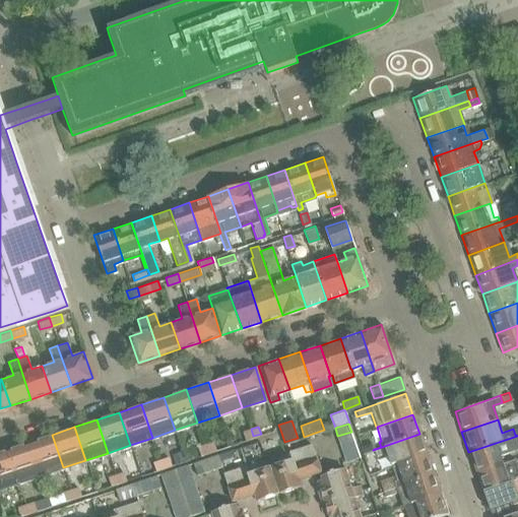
[(253,436),(251,429),(244,431),(246,439),(253,436)]
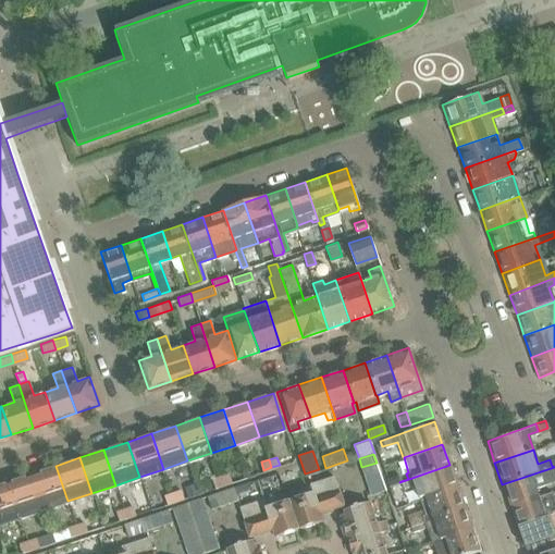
[(361,467),(365,476),(379,471),(377,463),(361,467)]
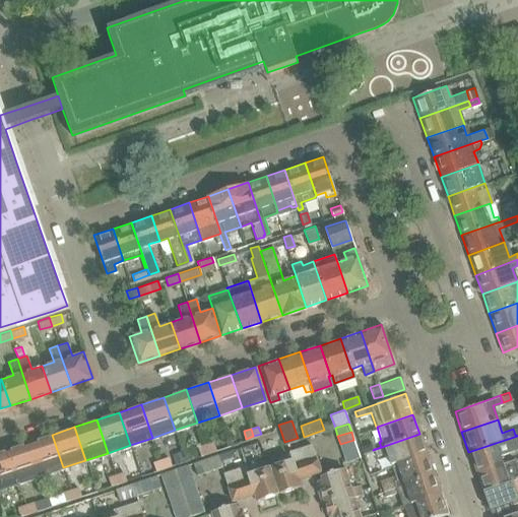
[(390,466),(426,453),(419,434),(373,450),(375,455),(385,451),(390,466)]
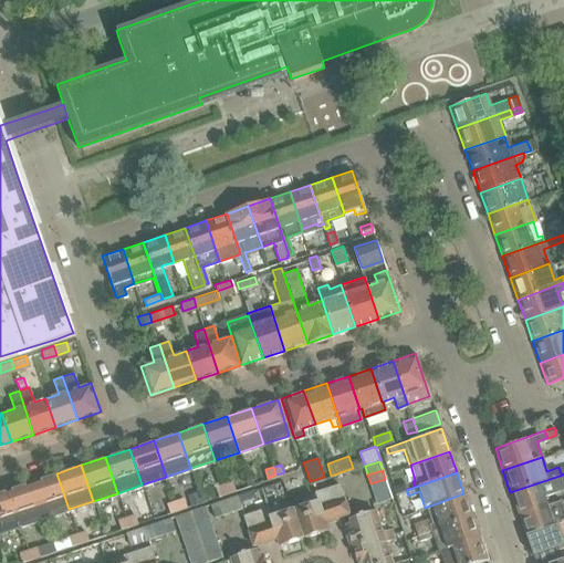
[(32,481),(44,518),(69,509),(56,473),(32,481)]
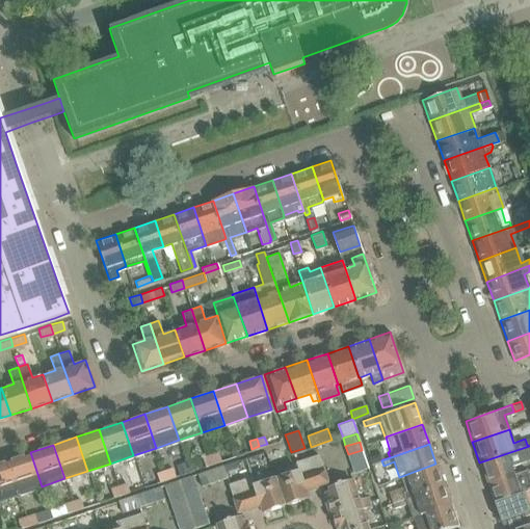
[(513,473),(512,471),(510,464),(529,457),(529,449),(529,446),(479,463),(486,482),(513,473)]
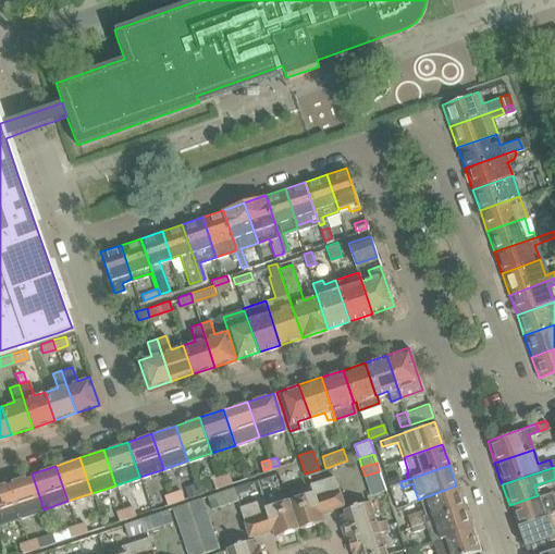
[(365,476),(368,484),(382,480),(379,471),(365,476)]
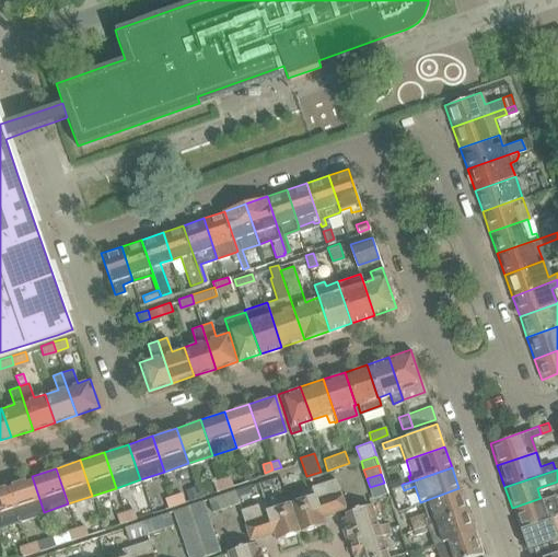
[(222,478),(224,486),(233,484),(230,475),(222,478)]
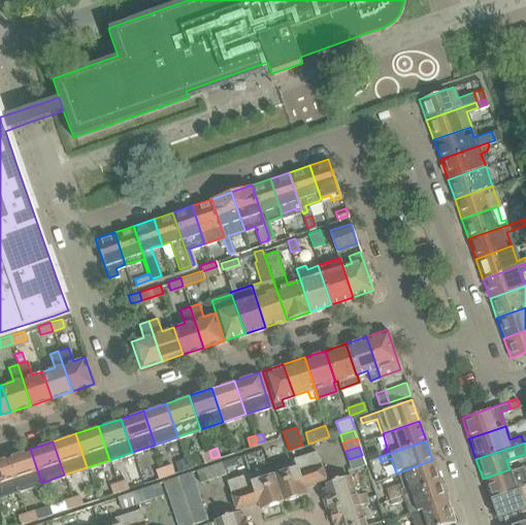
[(41,483),(30,449),(7,457),(19,490),(41,483)]
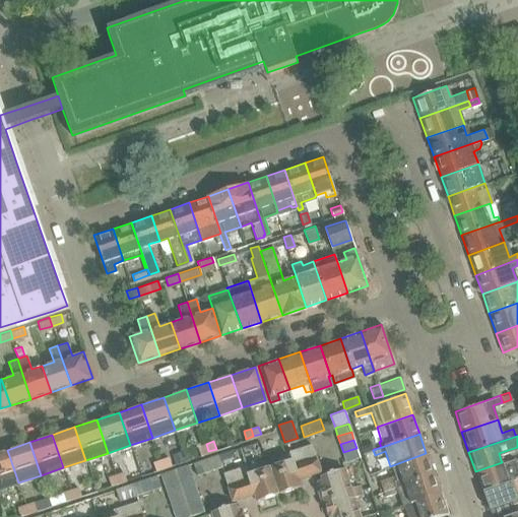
[(299,447),(308,473),(319,470),(310,443),(299,447)]
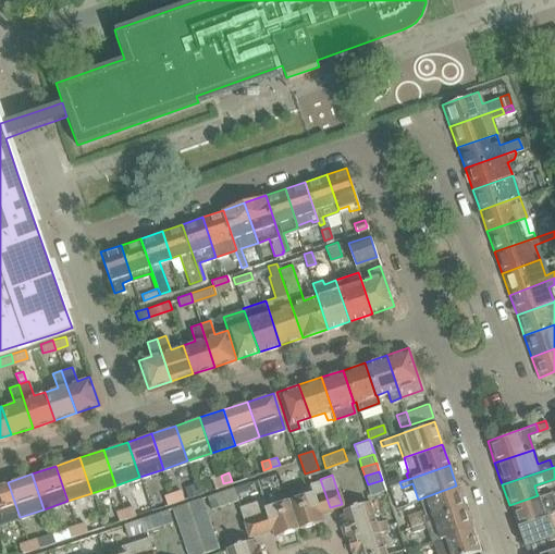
[(389,487),(399,482),(401,481),(398,475),(385,479),(389,487)]
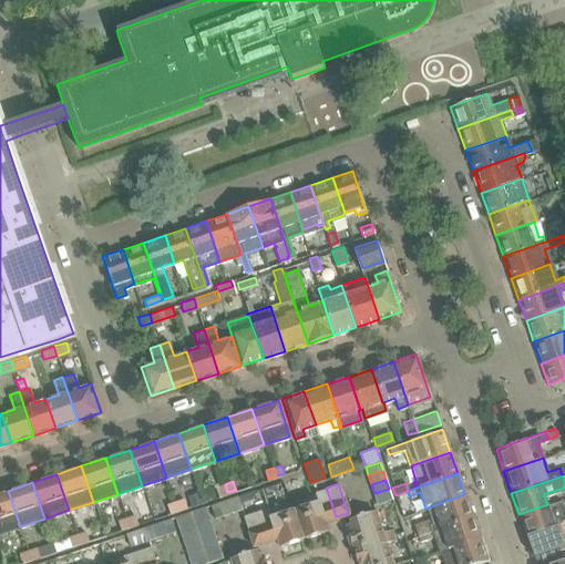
[(227,492),(225,484),(216,486),(219,495),(227,492)]
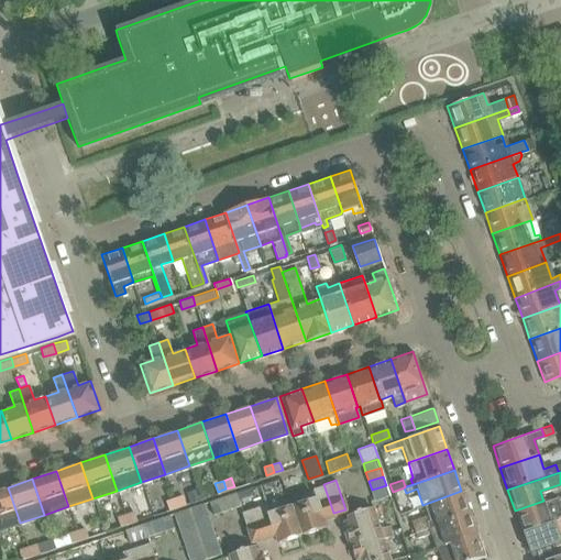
[(314,487),(322,517),(333,513),(323,484),(314,487)]
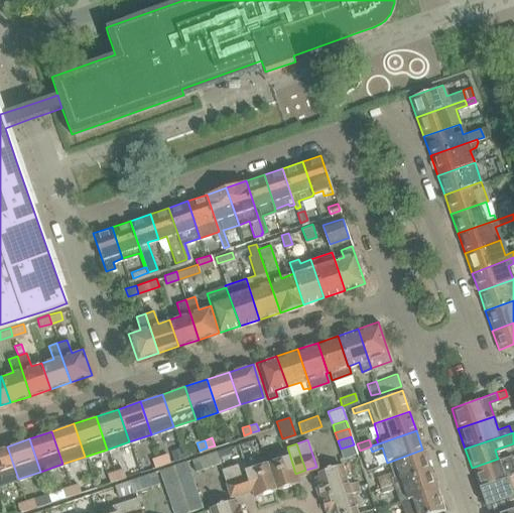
[(341,449),(344,457),(357,453),(354,444),(341,449)]
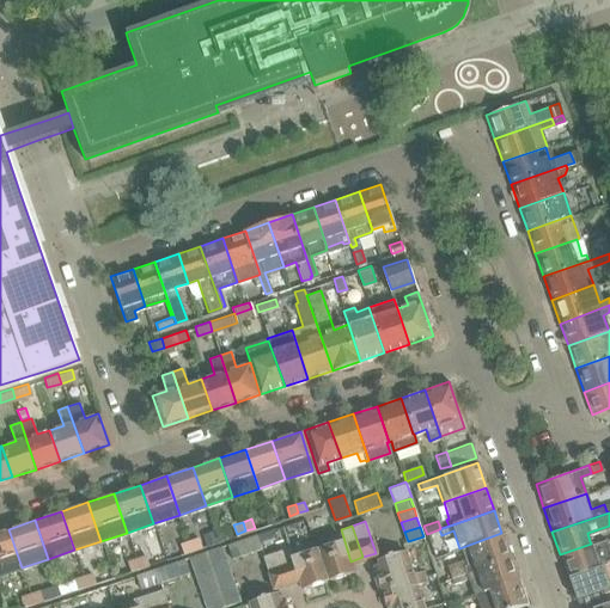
[(0,573),(22,567),(8,529),(0,532),(0,573)]
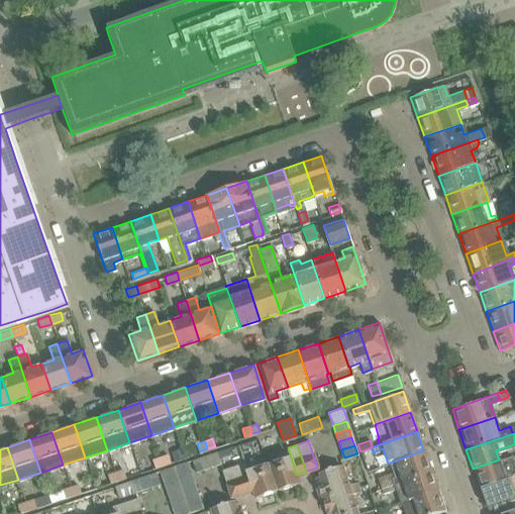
[(171,450),(174,459),(183,456),(180,447),(171,450)]
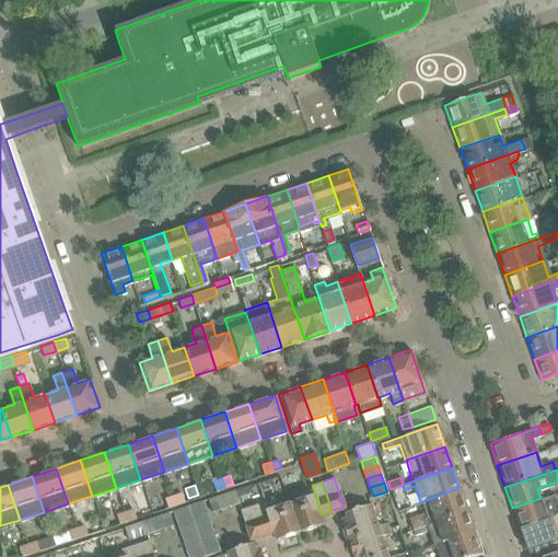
[(323,521),(321,514),(312,485),(310,485),(312,490),(309,491),(310,496),(302,498),(301,494),(295,496),(298,500),(292,501),(301,530),(315,524),(323,522),(323,521)]
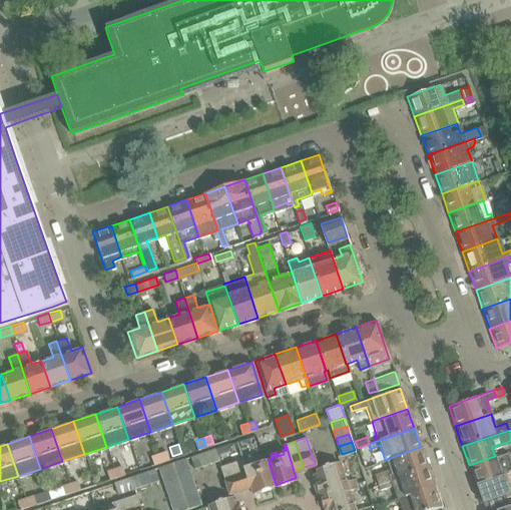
[(209,461),(217,459),(214,447),(205,450),(209,461)]
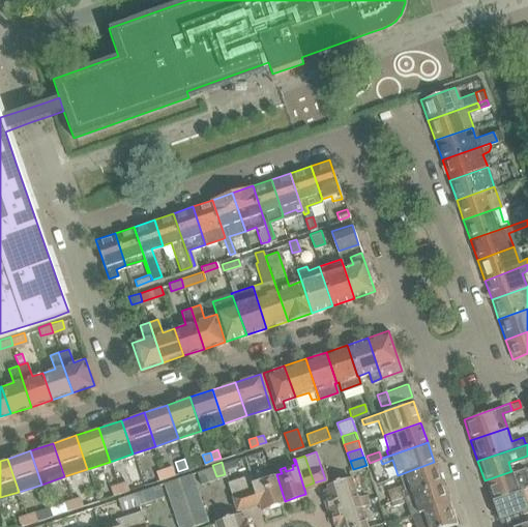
[(434,462),(398,475),(401,485),(385,490),(388,500),(441,481),(434,462)]
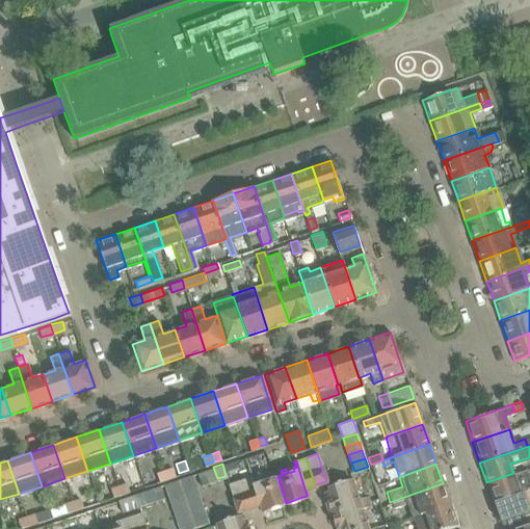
[(209,481),(217,478),(213,467),(205,470),(209,481)]
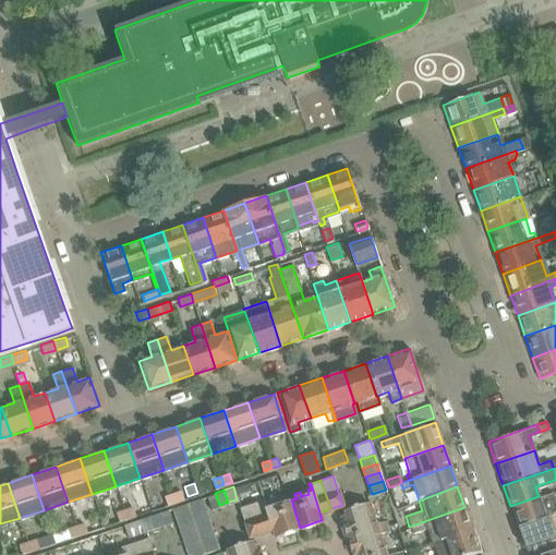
[(551,515),(555,513),(555,490),(539,496),(510,506),(524,546),(555,537),(555,531),(555,528),(551,515)]
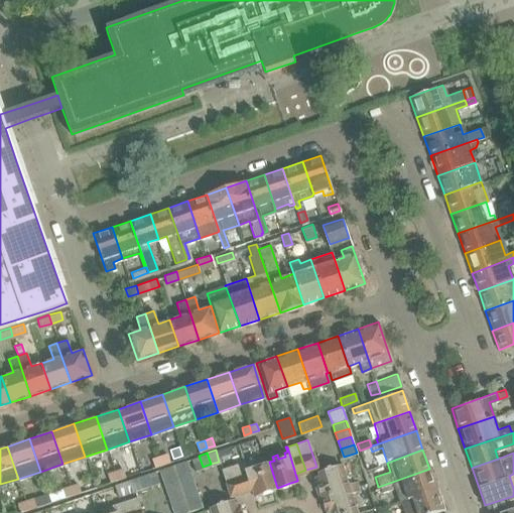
[(160,456),(162,463),(170,461),(167,454),(160,456)]
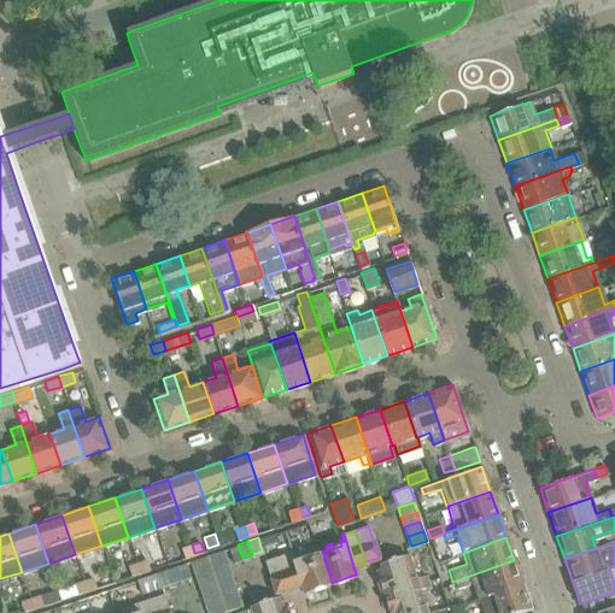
[(133,559),(152,554),(150,543),(129,548),(133,559)]
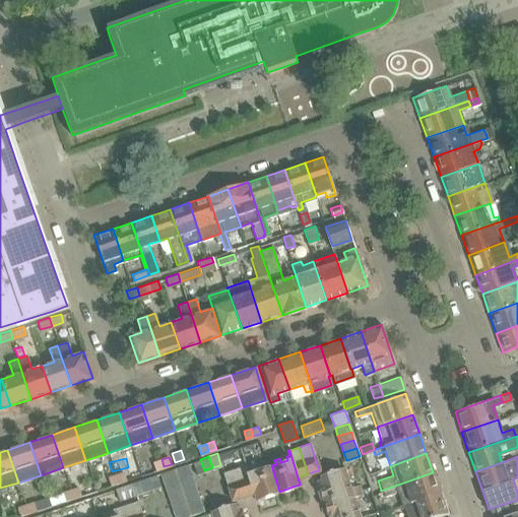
[(164,466),(162,459),(153,461),(156,469),(164,466)]
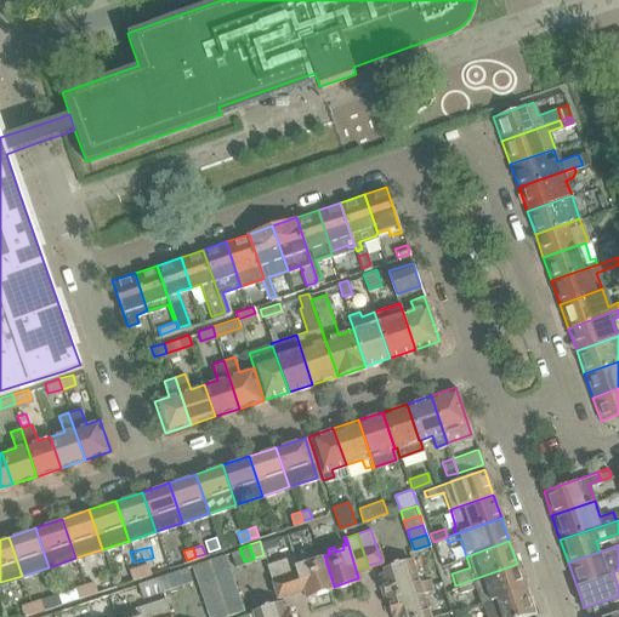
[(234,565),(244,561),(239,548),(230,550),(234,565)]
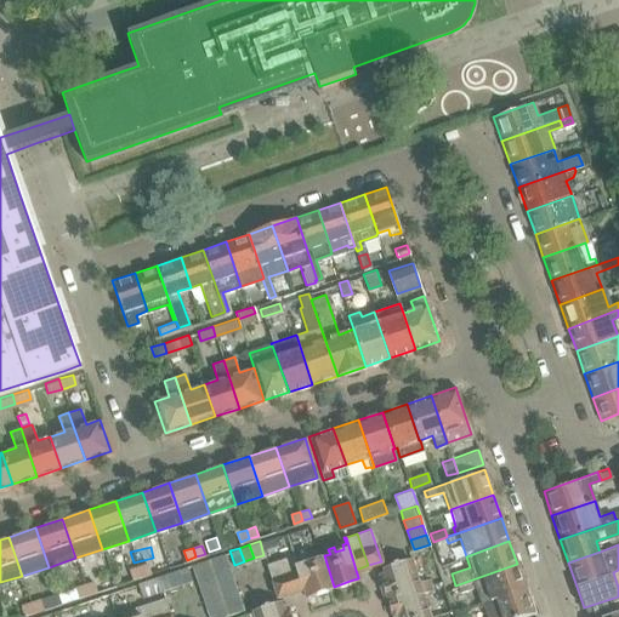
[(228,563),(225,553),(209,558),(211,567),(228,563)]
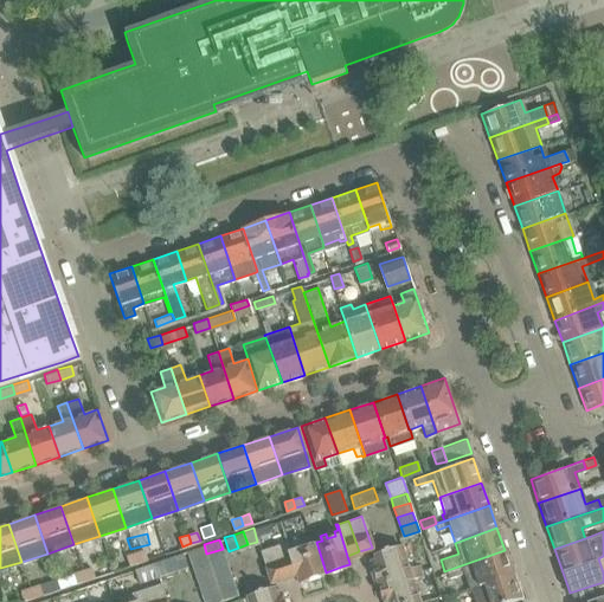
[(295,573),(288,551),(284,541),(271,545),(282,577),(295,573)]
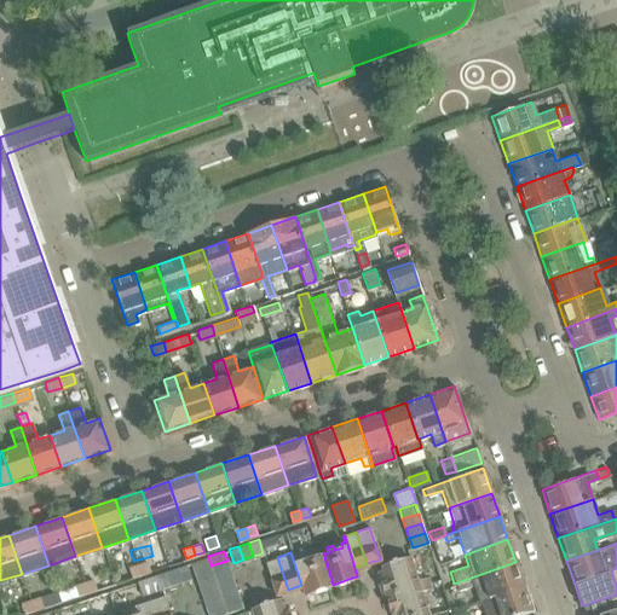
[(333,585),(323,553),(294,563),(301,585),(304,593),(311,591),(328,586),(333,585)]
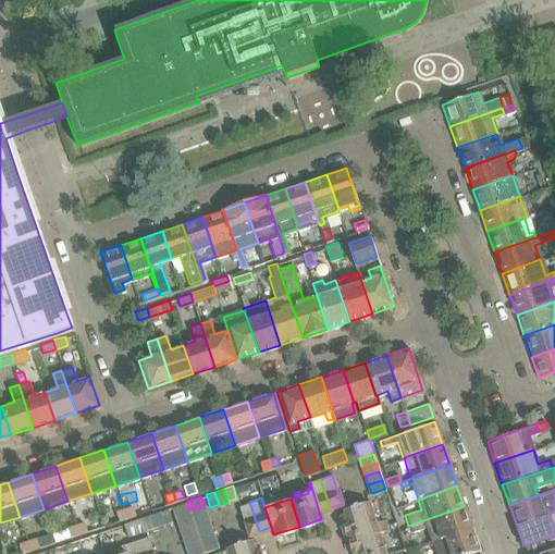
[(189,509),(187,501),(173,505),(175,514),(189,509)]
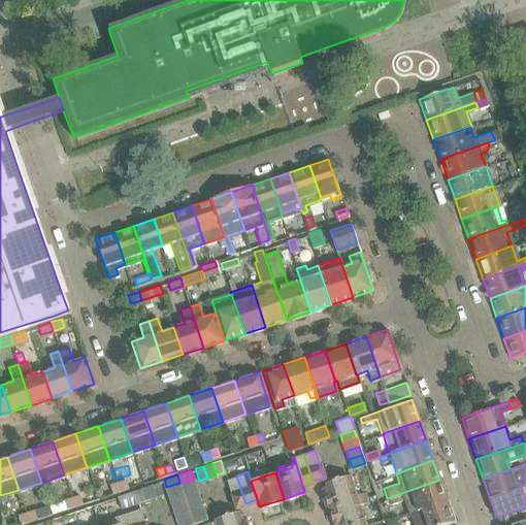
[(365,497),(363,492),(355,495),(349,474),(325,483),(326,486),(322,487),(326,500),(329,509),(365,497)]
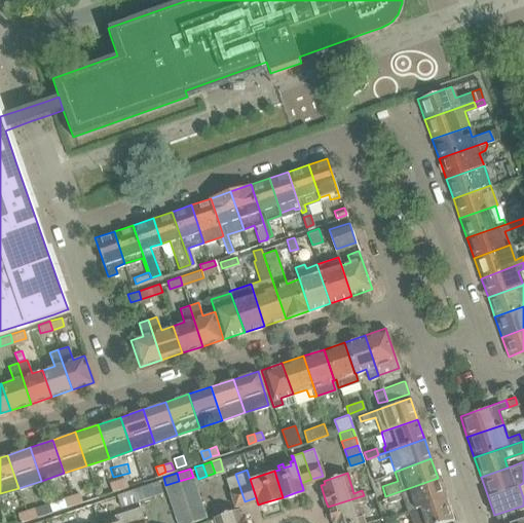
[(235,474),(225,477),(234,505),(245,501),(235,474)]
